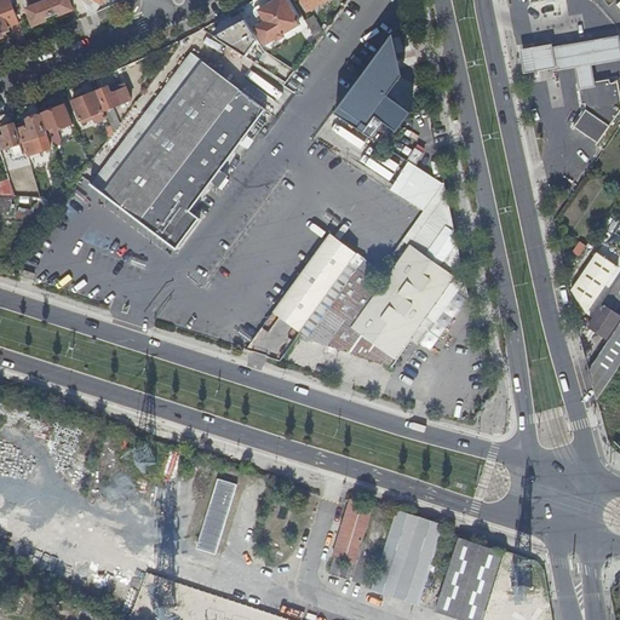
[(0,0),(0,38),(4,36),(3,33),(9,30),(4,13),(15,10),(11,0),(0,0)]
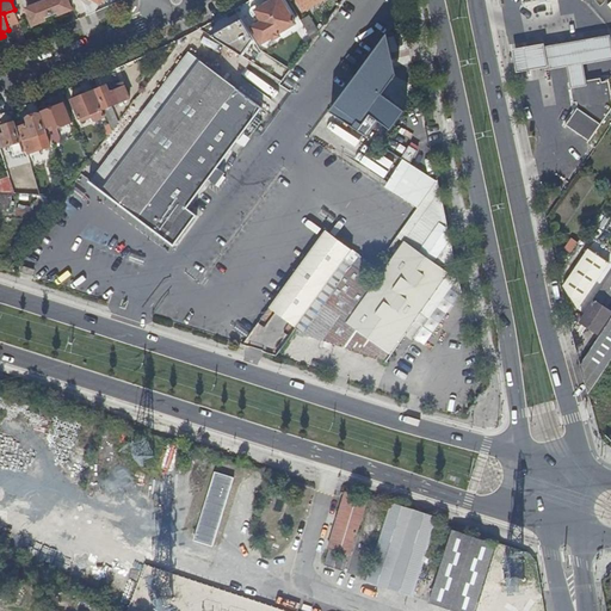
[(47,20),(51,31),(59,28),(53,13),(47,0),(32,0),(35,5),(28,8),(35,25),(47,20)]
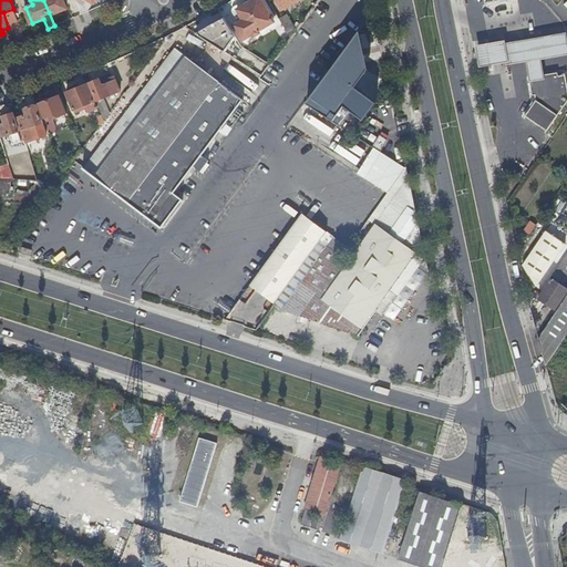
[(43,0),(49,12),(55,10),(57,12),(68,8),(64,0),(43,0)]
